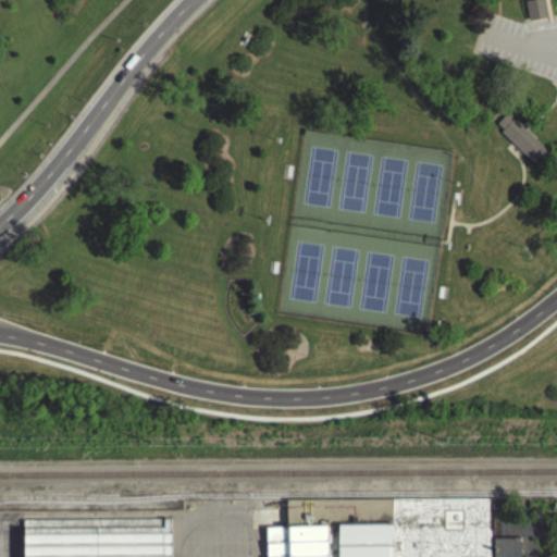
[(521,7),(541,3),(545,23),(525,26),(521,7)]
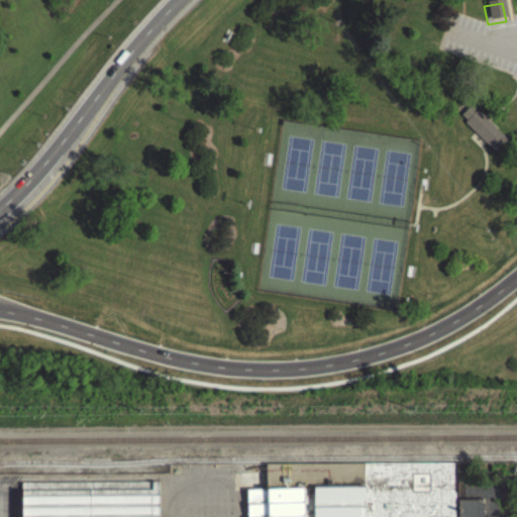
[(474,115),(475,114),(485,124),(505,145),(492,158),(461,127),(463,125),(458,120),(468,110),(474,115)]
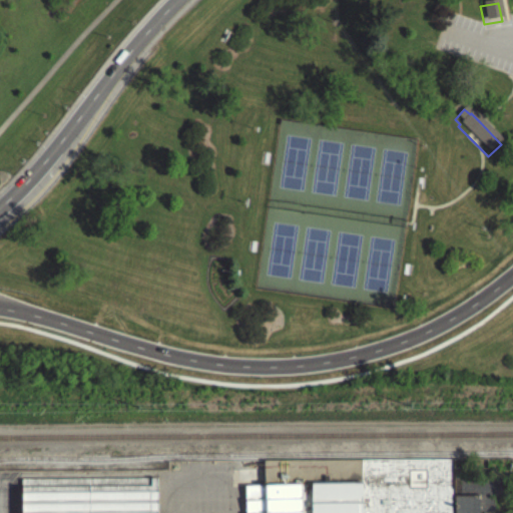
[(452,457),(452,512),(246,512),(246,484),(266,484),(265,459),(452,457)]
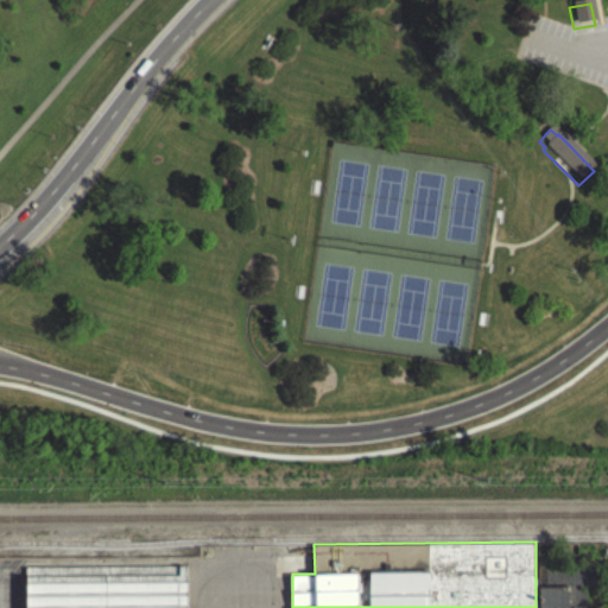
[(590,561),(539,562),(539,607),(569,607),(569,603),(587,603),(587,584),(595,584),(595,565),(590,561)]
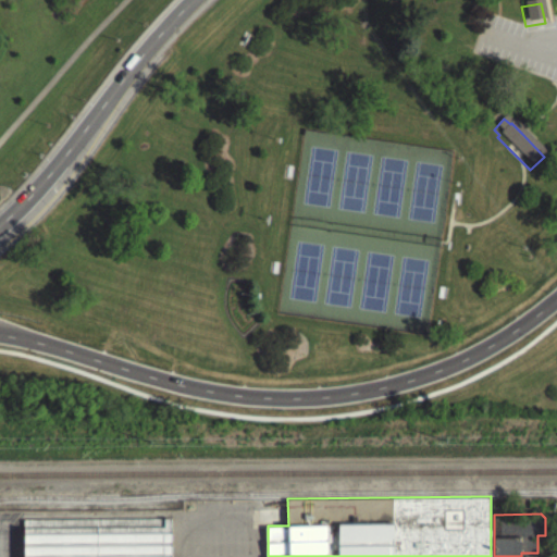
[(171,556),(171,517),(24,518),(24,556),(171,556)]
